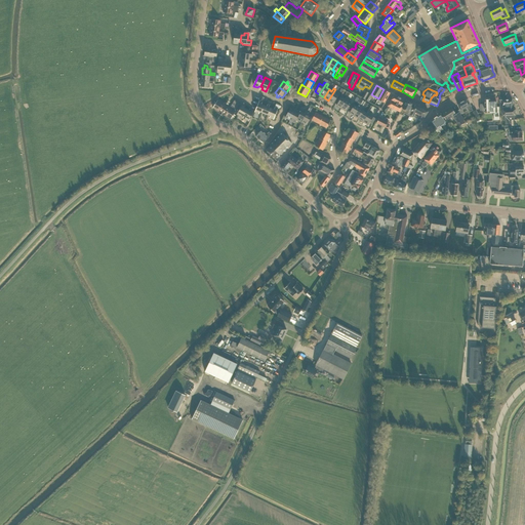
[(333,104),(338,95),(335,93),(337,90),(335,89),(328,101),(333,104)]
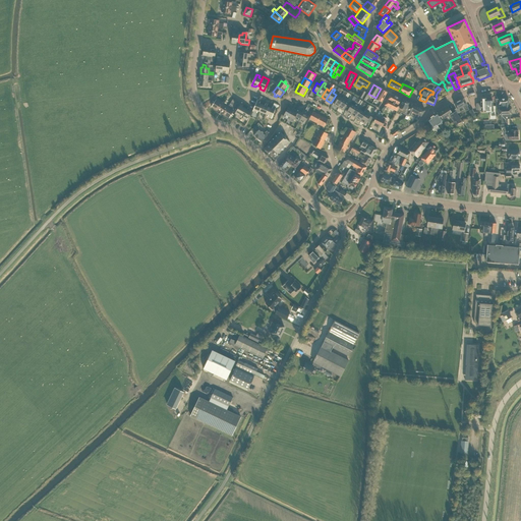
[(381,89),(375,98),(375,99),(382,102),(387,92),(381,89)]
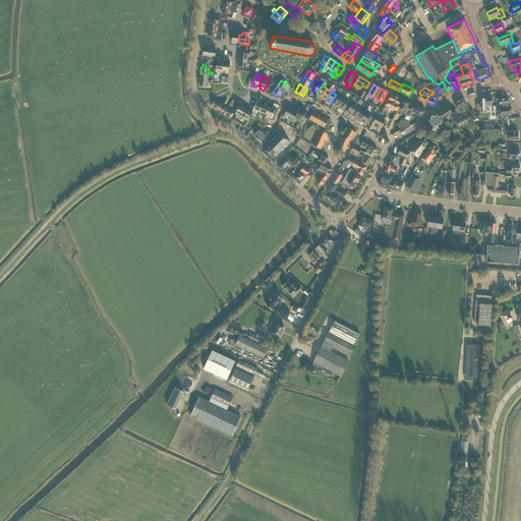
[(385,105),(397,111),(403,100),(391,94),(385,105)]
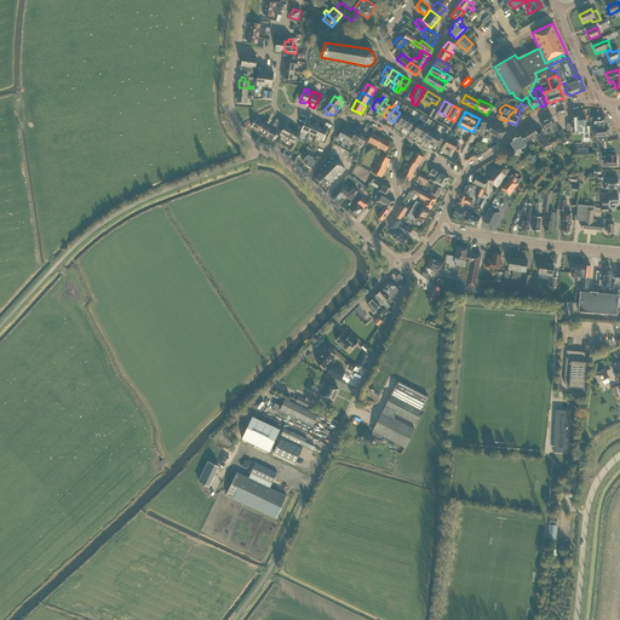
[(397,125),(403,128),(411,114),(409,113),(407,116),(403,115),(397,125)]
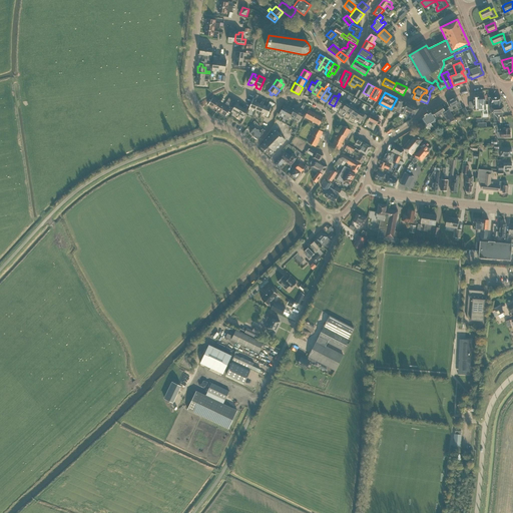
[(340,94),(334,106),(339,108),(343,100),(341,99),(342,96),(340,94)]
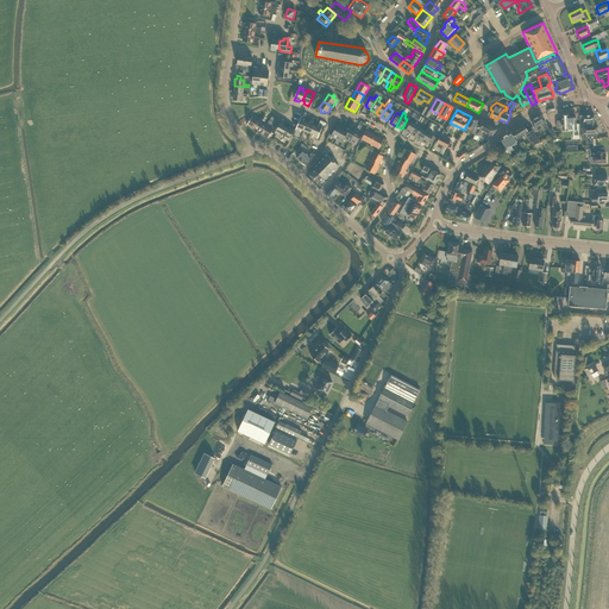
[(566,114),(564,114),(563,115),(563,120),(557,121),(557,129),(563,129),(569,129),(569,131),(573,131),(573,138),(579,138),(579,124),(576,125),(576,117),(569,117),(569,115),(566,114)]
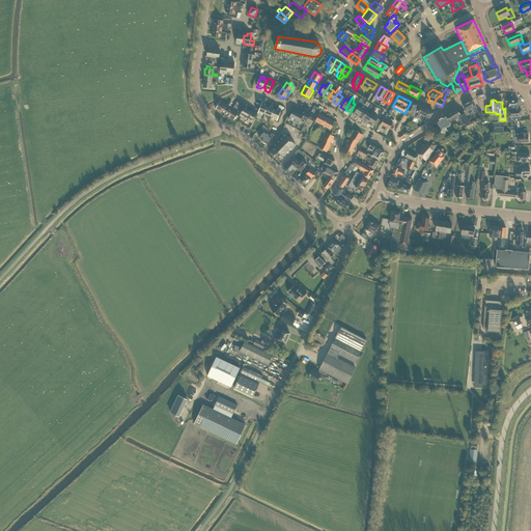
[(465,113),(464,114),(468,119),(470,117),(469,114),(473,111),(475,113),(478,111),(475,107),(475,106),(472,101),(463,106),(466,111),(463,112),(465,113)]
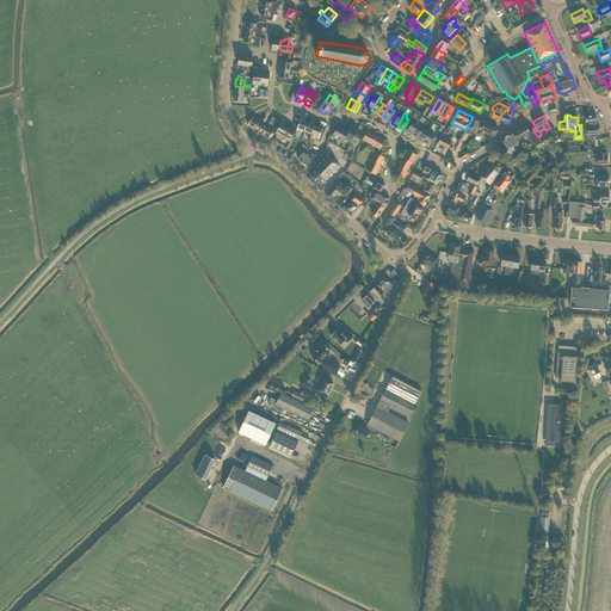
[(598,134),(599,134),(599,127),(597,128),(597,116),(581,117),(582,133),(584,135),(586,135),(587,135),(587,140),(588,140),(588,144),(596,144),(596,140),(598,140),(598,134)]
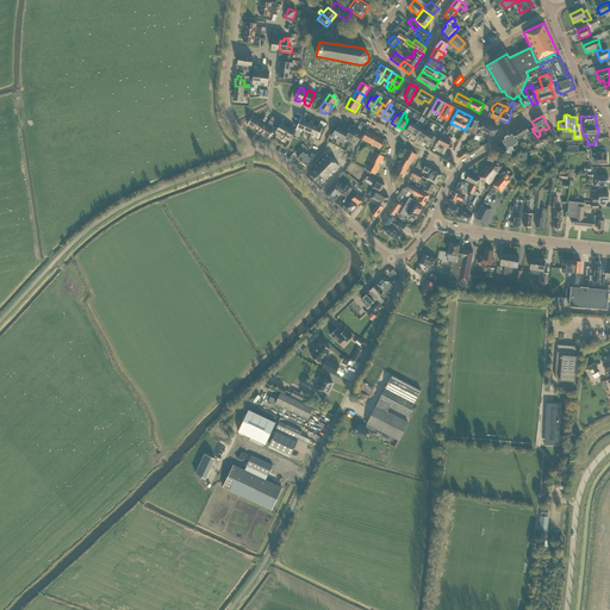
[(248,125),(254,130),(260,120),(253,117),(251,119),(249,119),(248,120),(249,122),(248,125)]
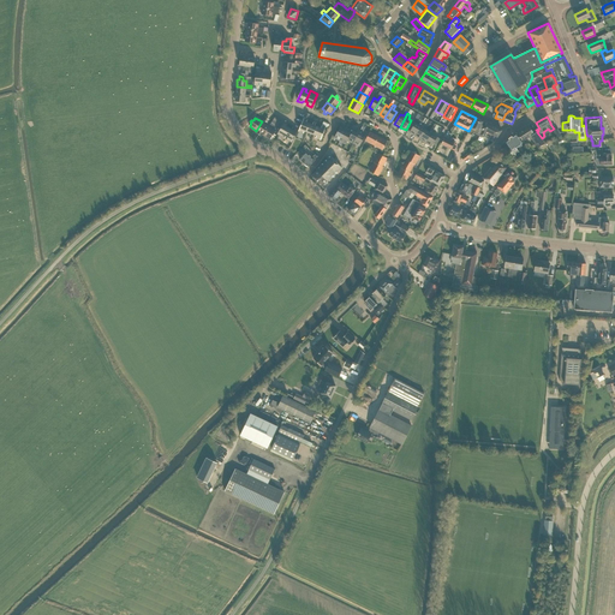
[(306,121),(308,119),(304,118),(299,131),(304,133),(304,131),(306,132),(310,124),(306,121)]
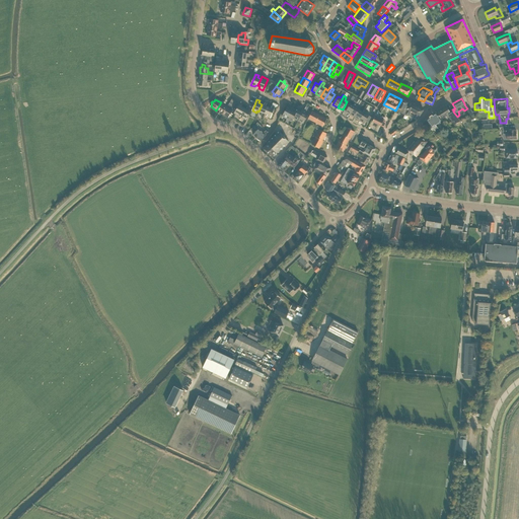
[(399,112),(405,115),(410,104),(408,103),(408,102),(401,99),(396,109),(395,110),(394,113),(398,115),(399,112)]
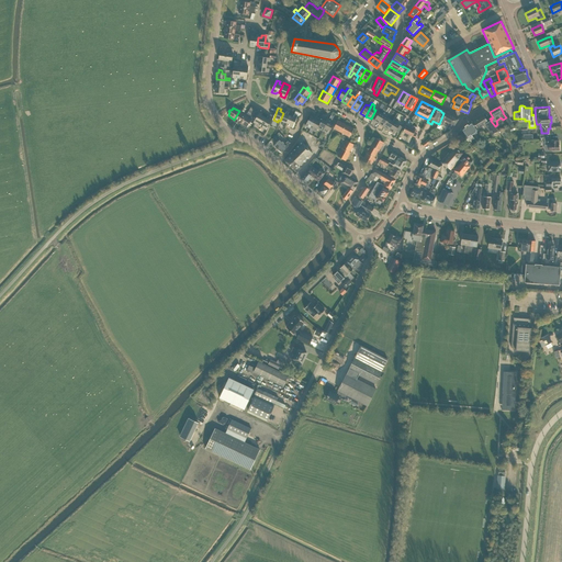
[(246,115),(239,111),(234,120),(236,121),(236,122),(237,123),(238,122),(240,123),(246,115)]
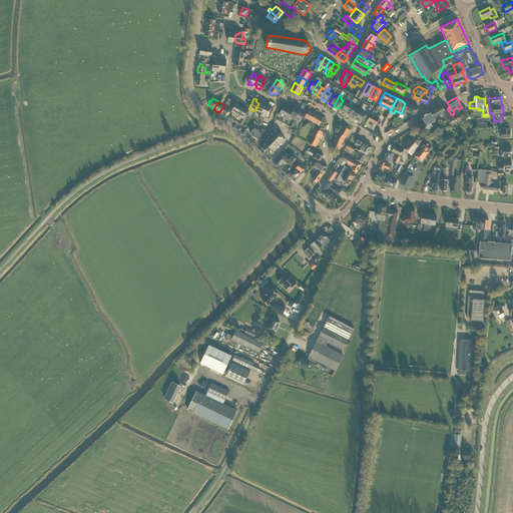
[(236,112),(238,113),(241,107),(238,105),(240,103),(237,101),(231,111),(235,114),(236,112)]
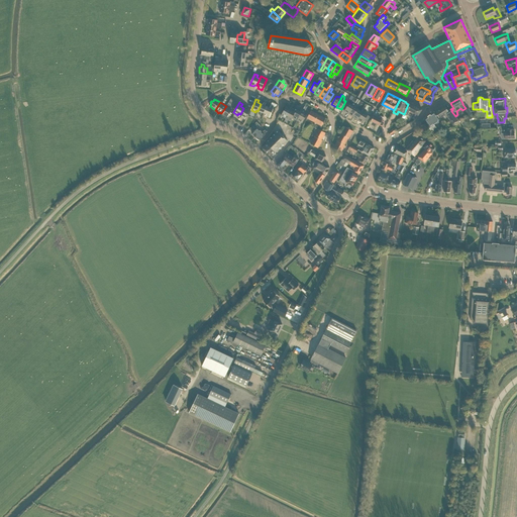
[(263,104),(261,104),(257,111),(264,113),(267,106),(265,105),(266,103),(264,102),(263,104)]
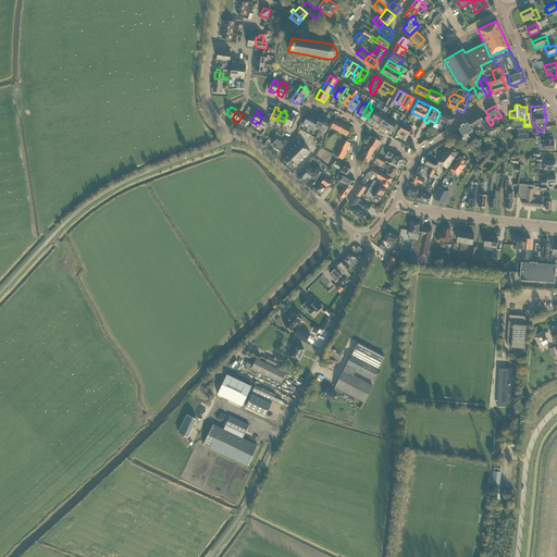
[(375,123),(383,111),(381,110),(379,113),(375,111),(370,120),(375,123)]
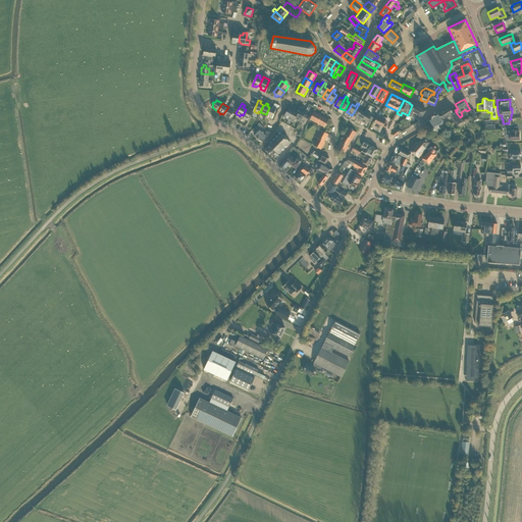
[(361,105),(359,104),(352,115),(357,118),(361,110),(362,110),(359,108),(361,105)]
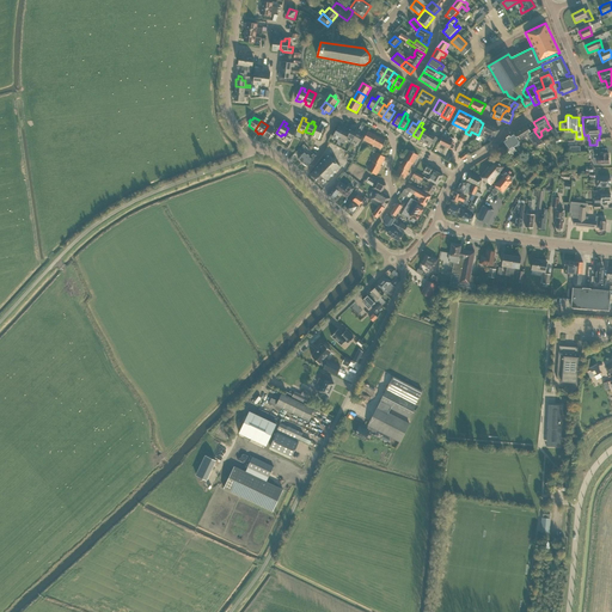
[(483,123),(478,135),(490,141),(491,139),(493,140),(500,129),(484,122),(483,123)]
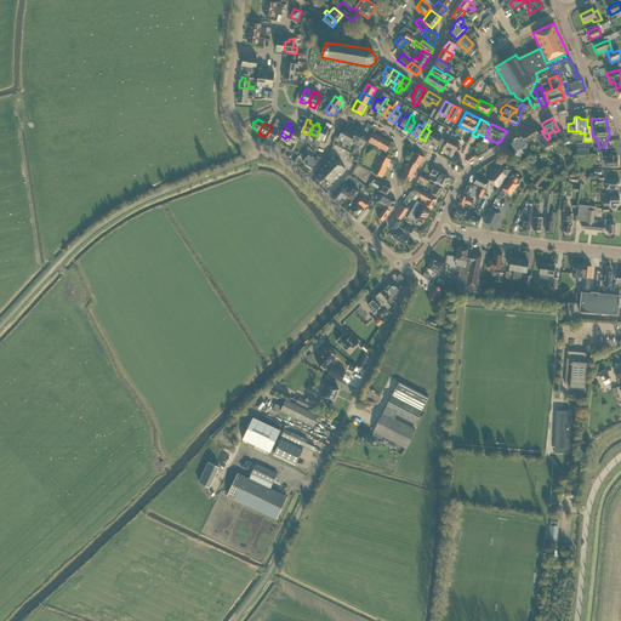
[(337,140),(343,142),(349,132),(346,131),(347,126),(345,125),(337,140)]
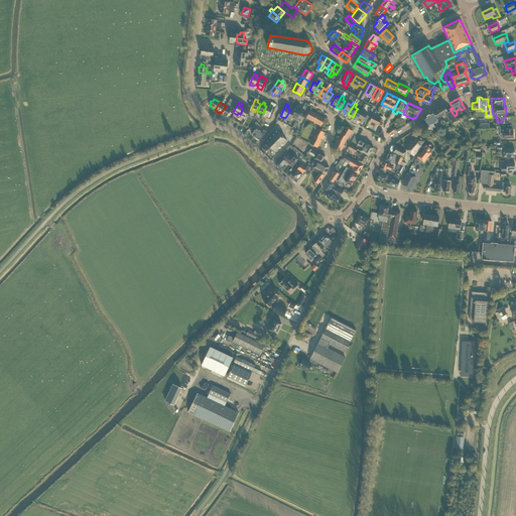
[(243,108),(240,114),(241,115),(240,117),(244,119),(250,109),(245,105),(243,108)]
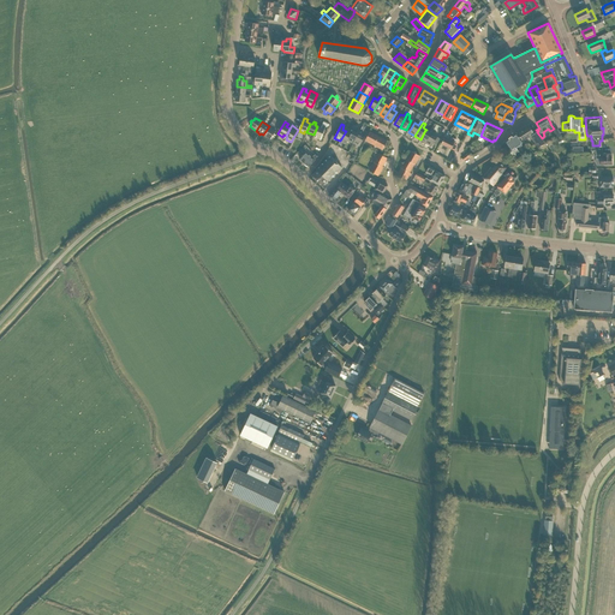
[(317,126),(314,135),(316,136),(316,138),(321,139),(326,126),(322,125),(321,127),(317,126)]
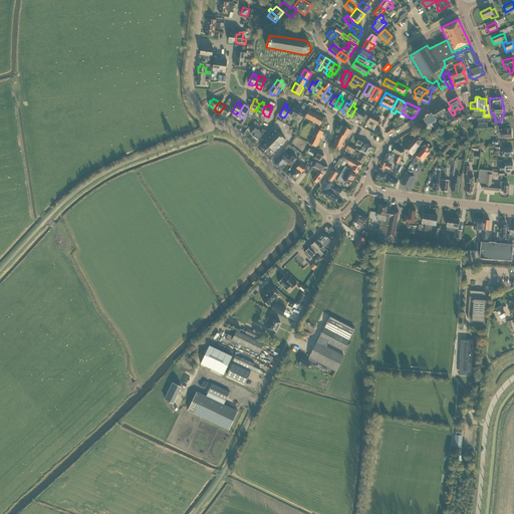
[(453,115),(449,110),(447,111),(442,104),(433,110),(437,117),(444,113),(450,123),(456,119),(453,115)]
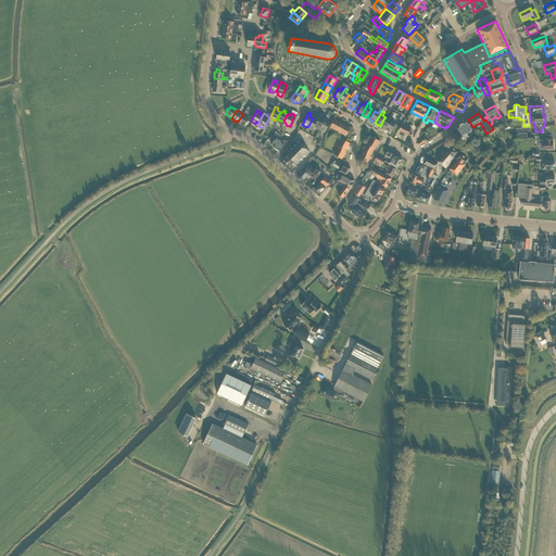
[(243,114),(238,122),(244,126),(247,123),(248,124),(249,122),(248,122),(250,118),(243,114)]
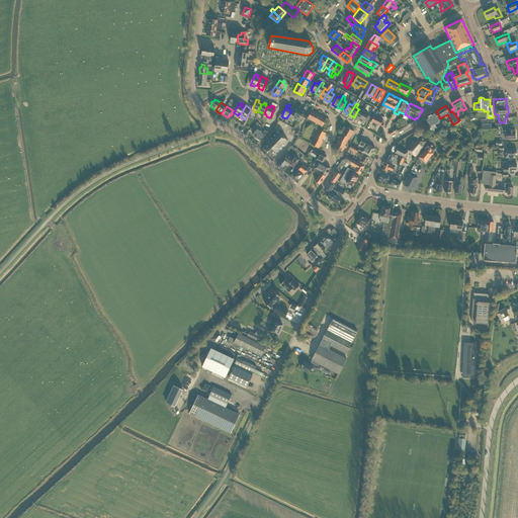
[(292,118),(297,120),(304,109),(301,108),(300,111),(297,110),(292,118)]
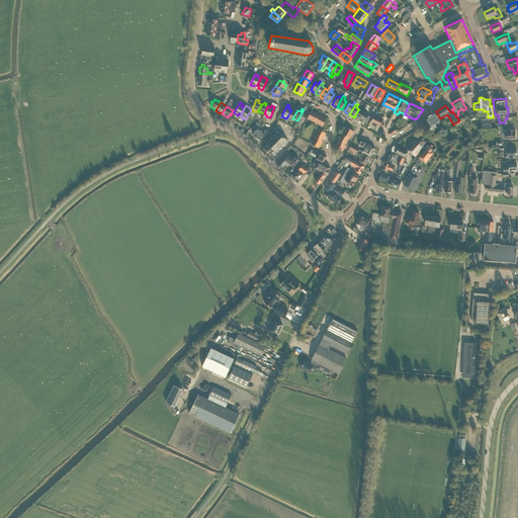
[(361,111),(358,109),(354,117),(358,120),(365,109),(363,108),(361,111)]
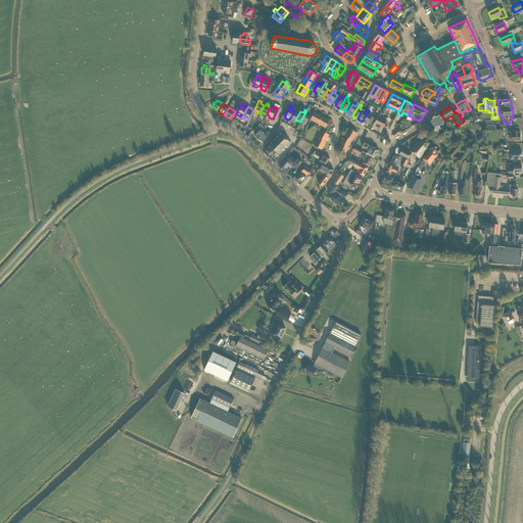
[(297,113),(294,111),(289,120),(294,123),(295,120),(300,111),(298,110),(297,113)]
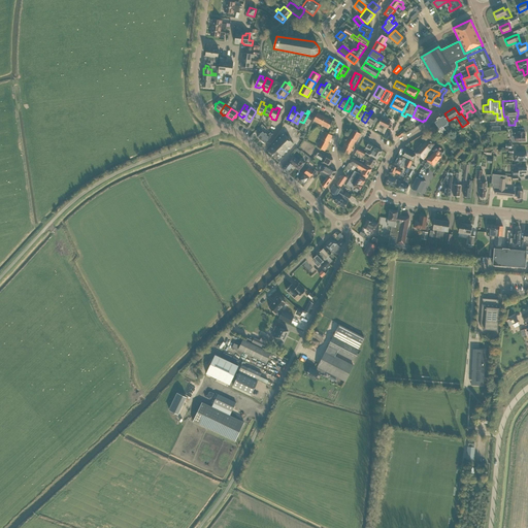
[(309,111),(303,123),(308,126),(312,118),(309,116),(311,112),(309,111)]
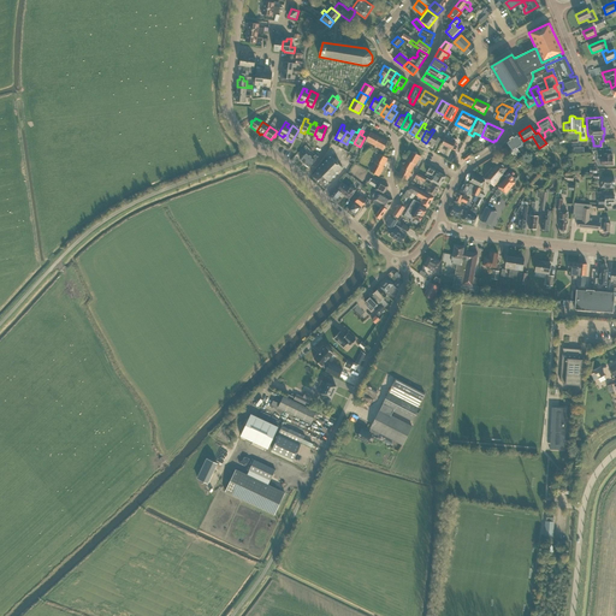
[(434,130),(426,143),(432,147),(434,143),(437,146),(440,138),(434,135),(437,131),(434,130)]
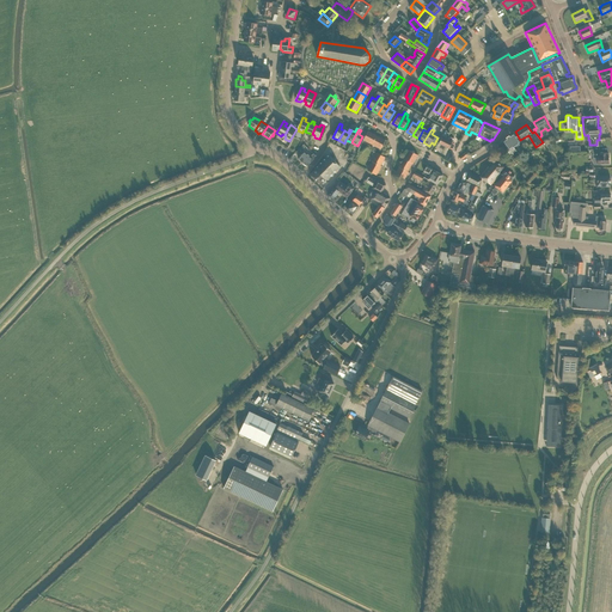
[(363,140),(372,145),(377,135),(368,132),(363,140)]
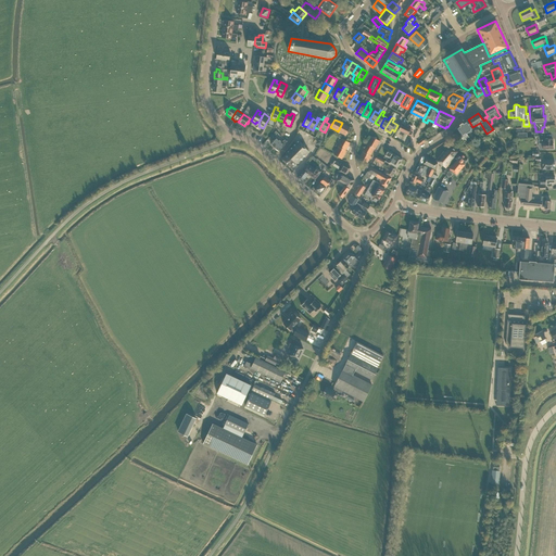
[(467,121),(456,128),(463,137),(462,138),(464,140),(465,139),(466,140),(469,138),(467,134),(474,129),(467,121)]
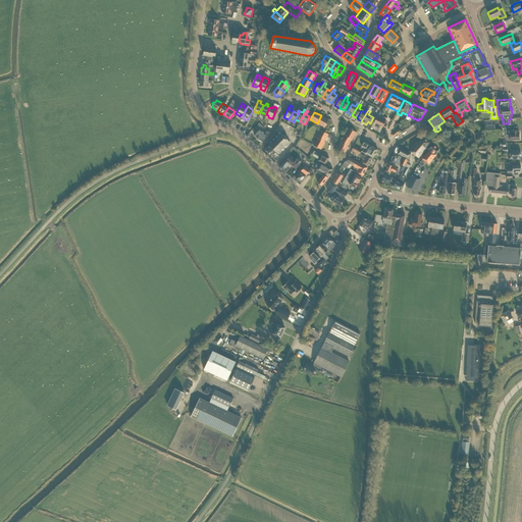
[(328,119),(321,115),(317,123),(324,127),(328,119)]
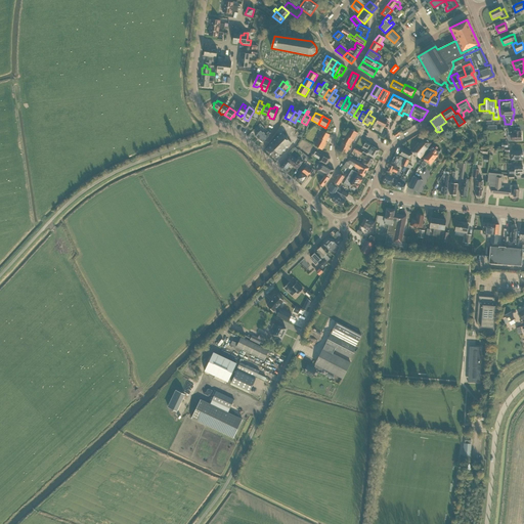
[(376,123),(385,127),(387,123),(387,122),(379,118),(376,123)]
